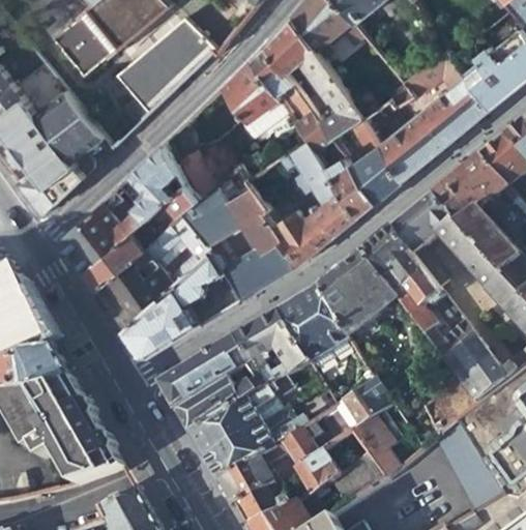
[(57,0),(71,19),(74,21),(50,38),(84,81),(105,59),(171,6),(165,0),(57,0)]
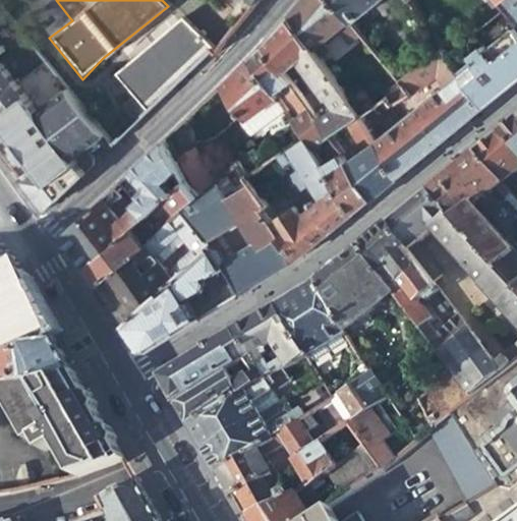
[(356,35),(346,22),(328,0),(301,0),(286,19),(312,57),(323,50),(317,41),(332,29),(344,45),(356,35)]
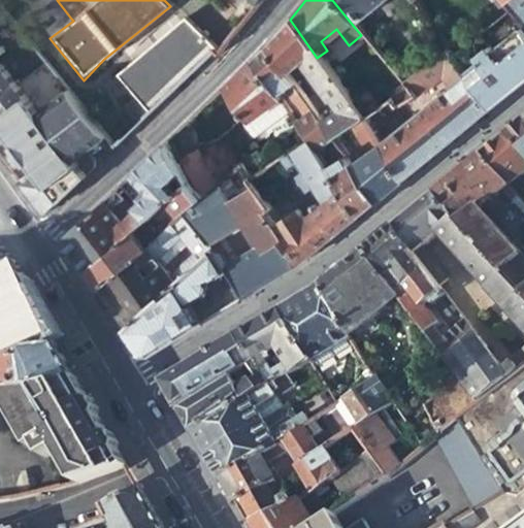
[(332,0),(351,23),(379,0),(332,0)]
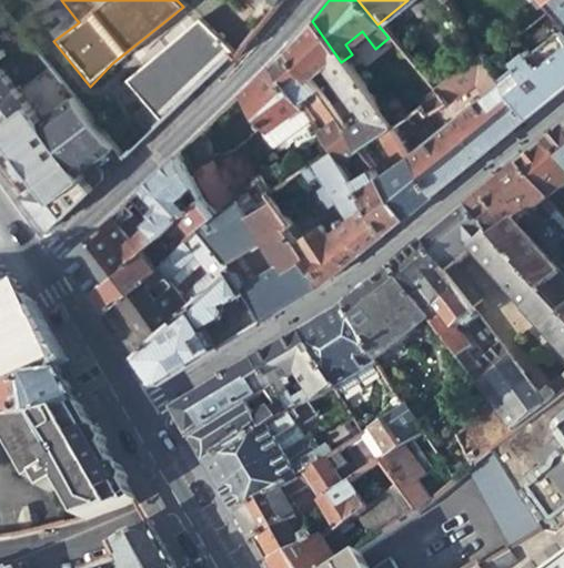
[(563,0),(544,0),(539,4),(544,12),(559,29),(560,30),(563,36),(563,0)]
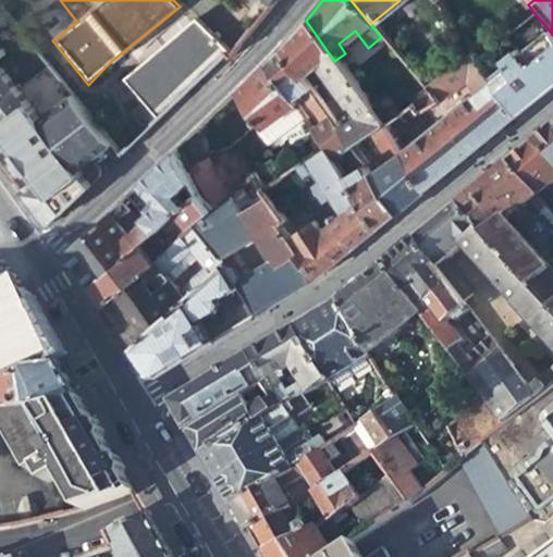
[(152,121),(226,57),(191,19),(123,84),(152,121)]
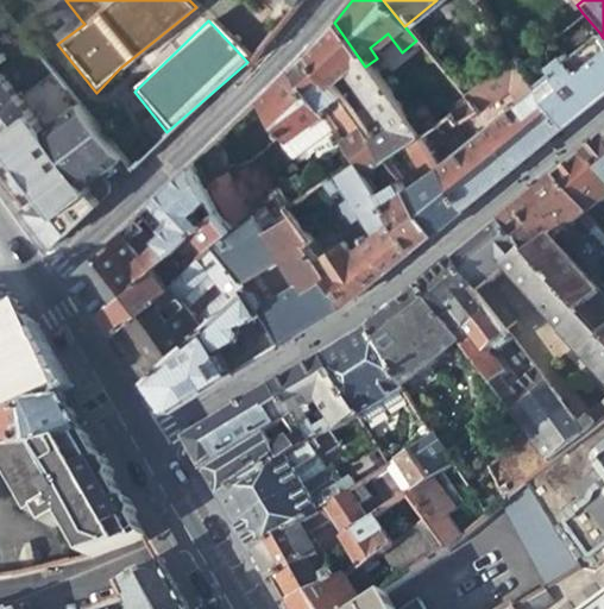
[(375,119),(358,132),(379,162),(397,149),(413,137),(365,67),(334,23),(322,36),(303,56),(327,89),(344,76),(375,119)]
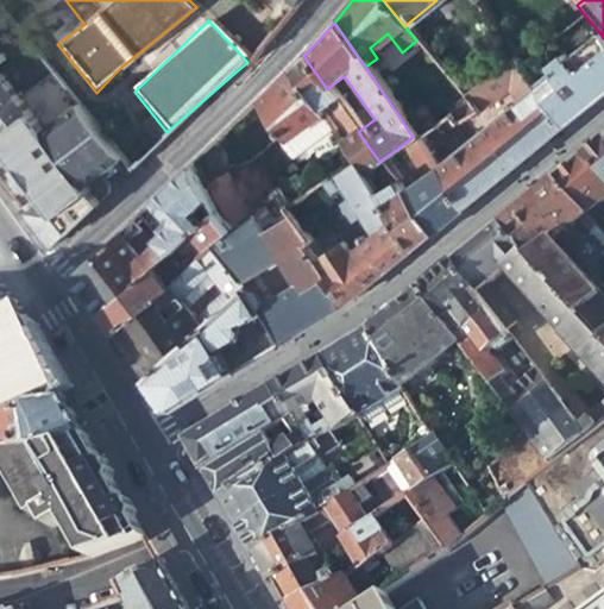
[(530,86),(564,127),(603,93),(603,38),(599,32),(598,31),(530,86)]
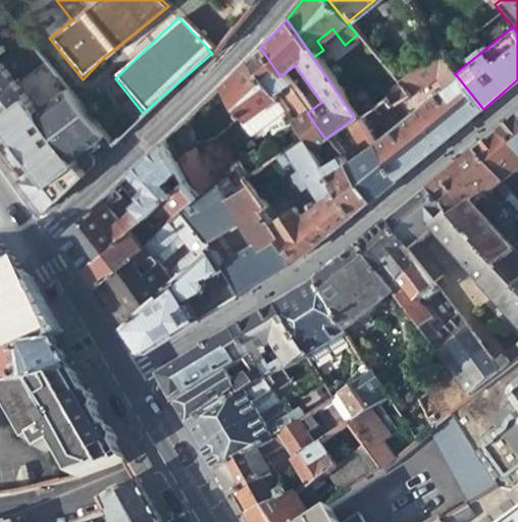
[(280,76),(260,48),(245,62),(281,112),(301,140),(308,151),(314,147),(325,139),(307,113),(280,76)]
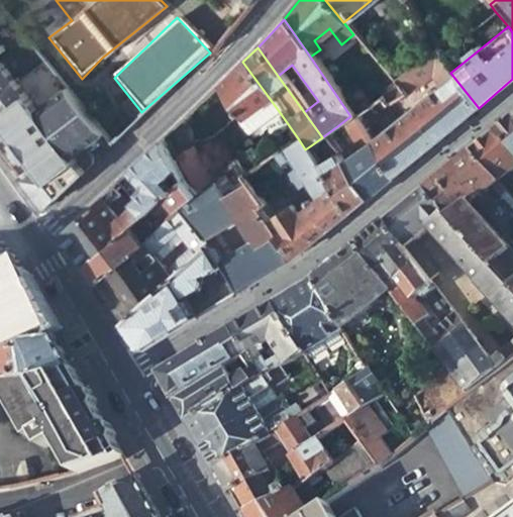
[(350,116),(361,130),(377,117),(385,128),(396,120),(392,114),(406,102),(411,108),(415,104),(406,93),(436,69),(445,80),(450,73),(431,48),(390,81),(398,92),(383,103),(377,96),(350,116)]
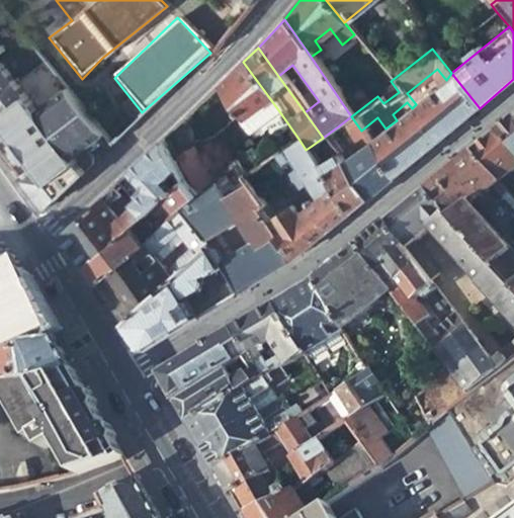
[(38,206),(41,206),(44,208),(76,179),(84,171),(83,169),(73,158),(97,138),(95,136),(55,94),(34,109),(23,95),(5,72),(0,65),(0,53),(1,52),(0,51),(0,131),(5,131),(8,135),(21,152),(23,156),(29,162),(17,183),(38,206)]
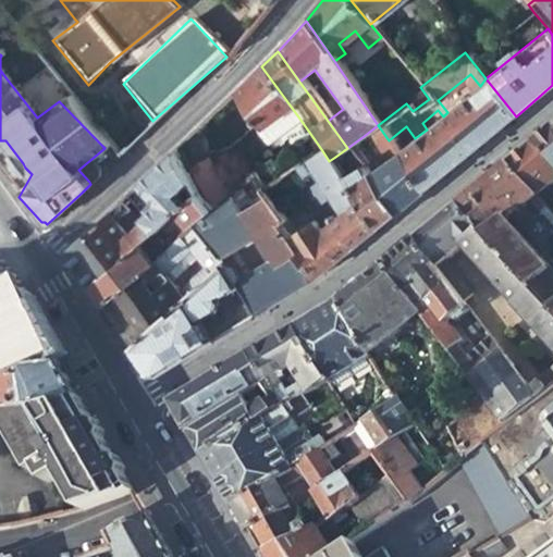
[(262,148),(300,120),(261,66),(230,96),(258,128),(252,134),(262,148)]
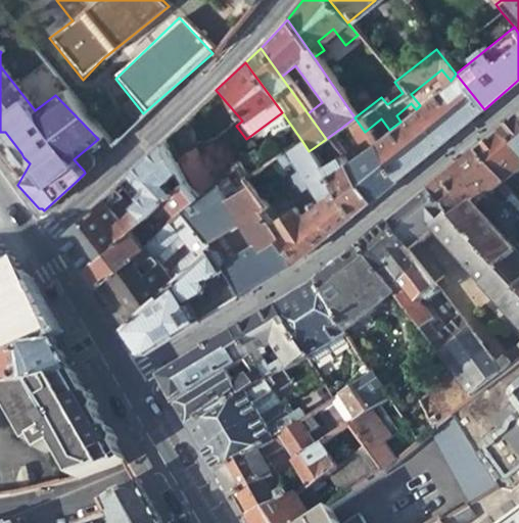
[(281,77),(308,113),(322,102),(295,65),(281,77)]
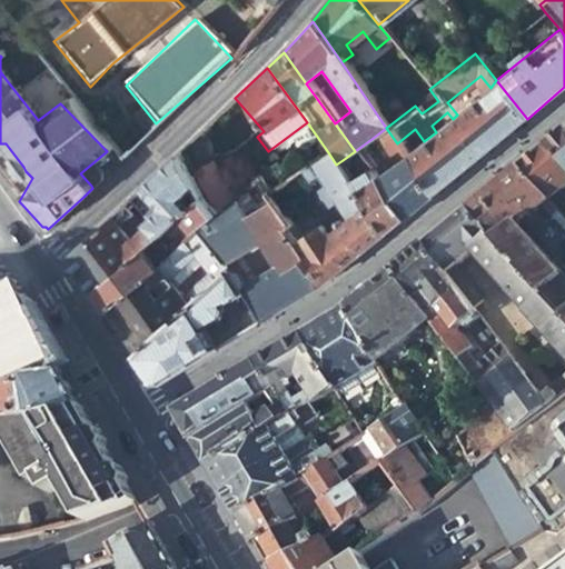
[(481,76),(447,102),(457,115),(491,88),(481,76)]
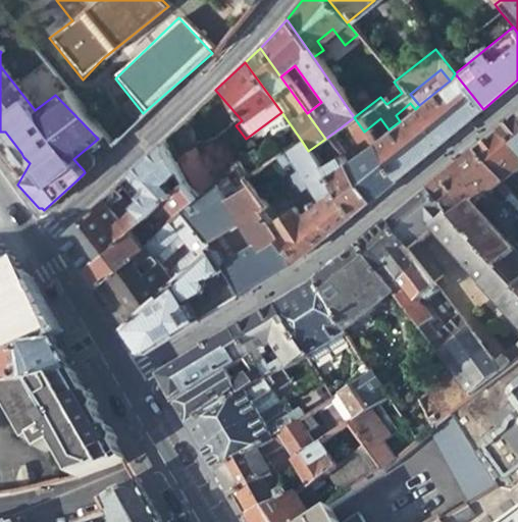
[(389,129),(372,143),(397,178),(483,109),(455,73),(450,81),(419,105),(415,109),(400,121),(389,129)]
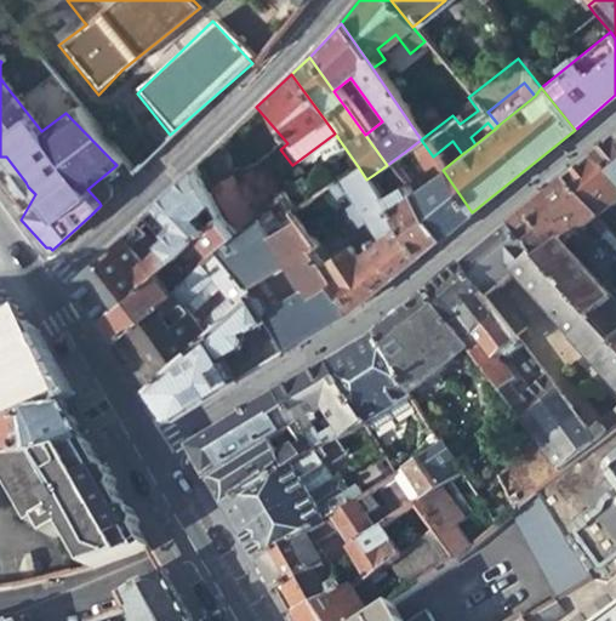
[(426,182),(408,194),(439,238),(472,212),(443,170),(433,157),(421,140),(405,152),(426,182)]
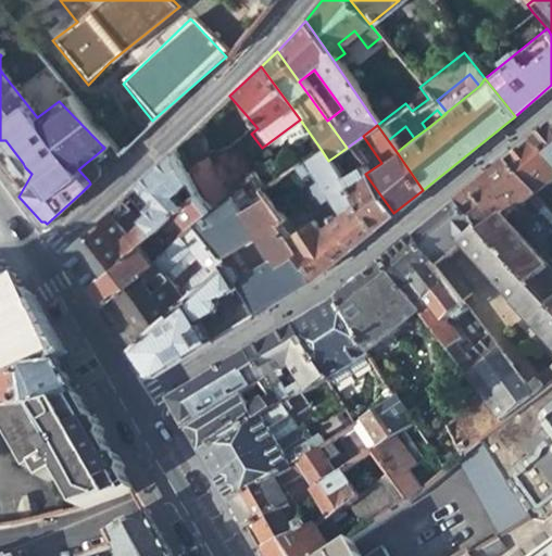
[(551,131),(548,128),(528,144),(551,171),(551,131)]
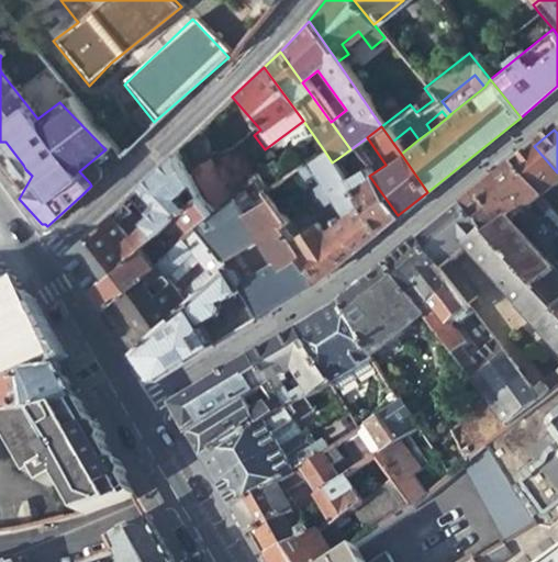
[(539,199),(557,183),(557,172),(534,146),(510,167),(539,199)]
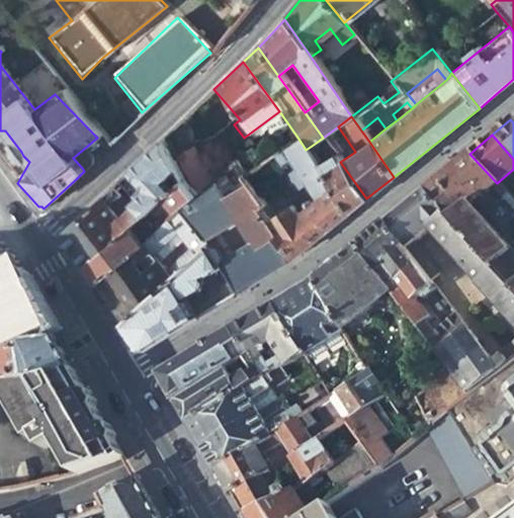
[(242,177),(287,260),(318,237),(348,212),(306,150),(298,139),(242,177)]
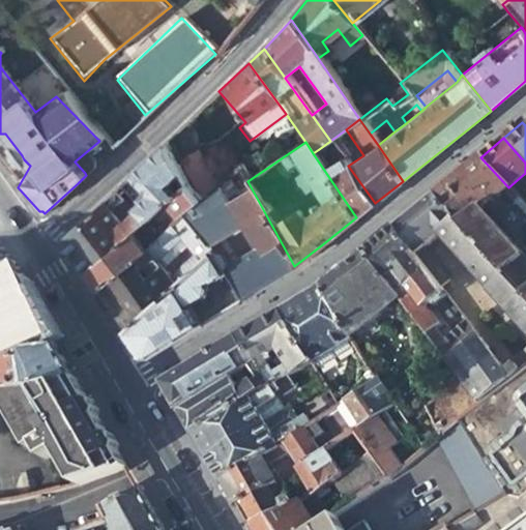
[(133,207),(135,209),(143,218),(163,201),(183,182),(173,163),(163,143),(147,158),(129,174),(148,195),(133,207)]
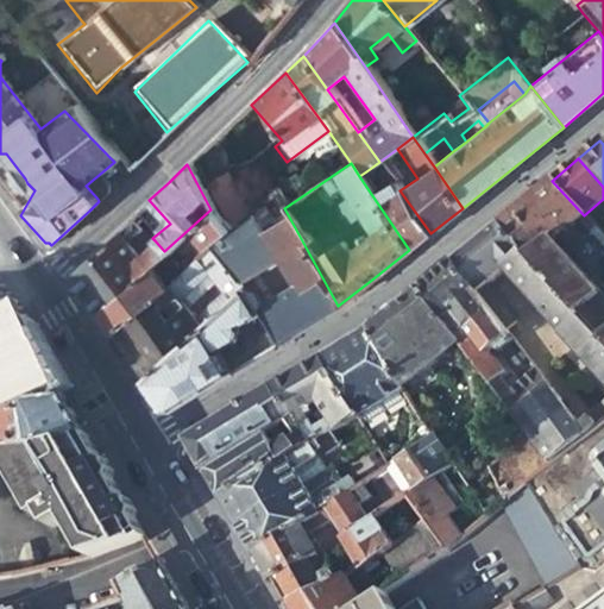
[(220,171),(199,187),(211,209),(228,228),(249,211),(220,171)]
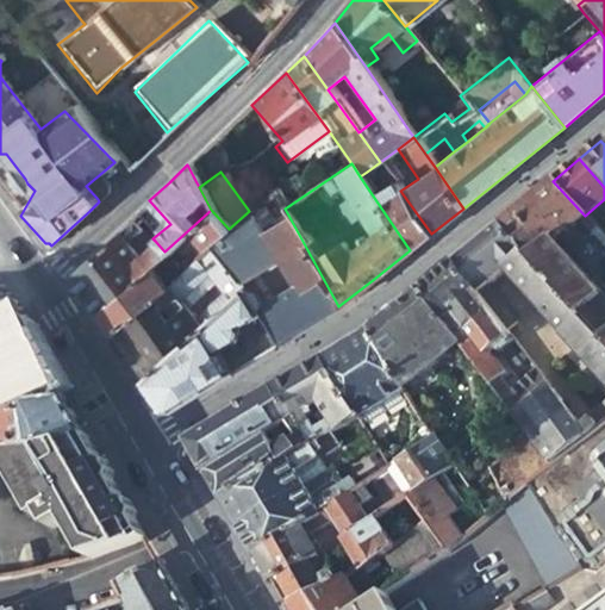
[(374,181),(367,172),(360,176),(410,250),(431,234),(400,191),(394,181),(381,190),(375,180),(374,181)]
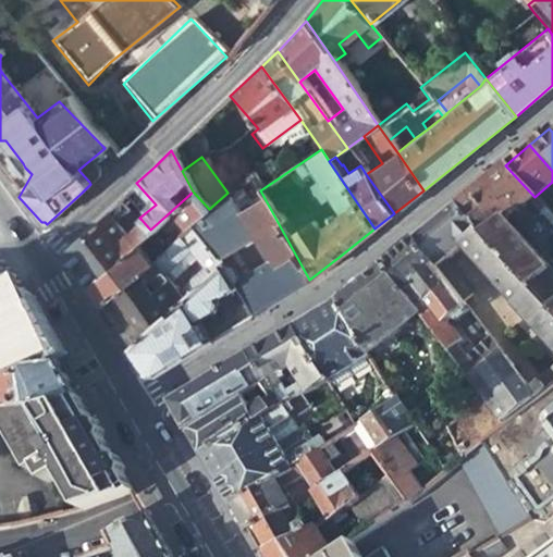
[(515,214),(535,197),(505,165),(452,207),(552,314),(552,275),(503,222),(513,212),(515,214)]
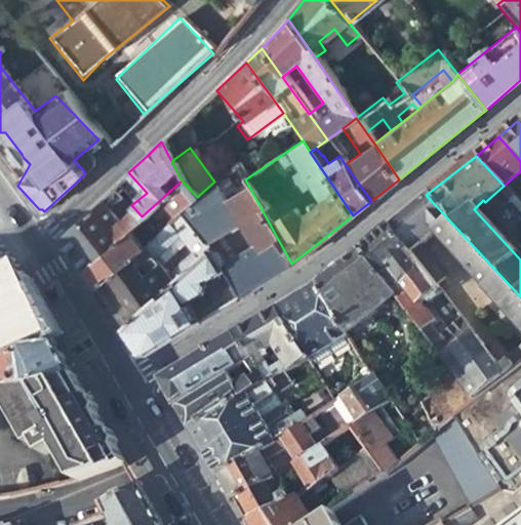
[(271,276),(291,264),(245,179),(236,162),(214,182),(197,197),(181,212),(205,242),(240,224),(271,276)]
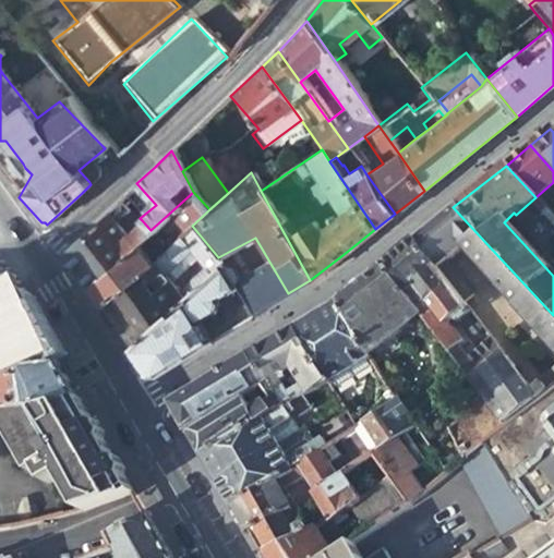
[(209,209),(193,192),(171,211),(182,225),(159,245),(148,232),(87,288),(106,312),(120,332),(131,347),(219,263),(218,257),(192,226),(209,209)]
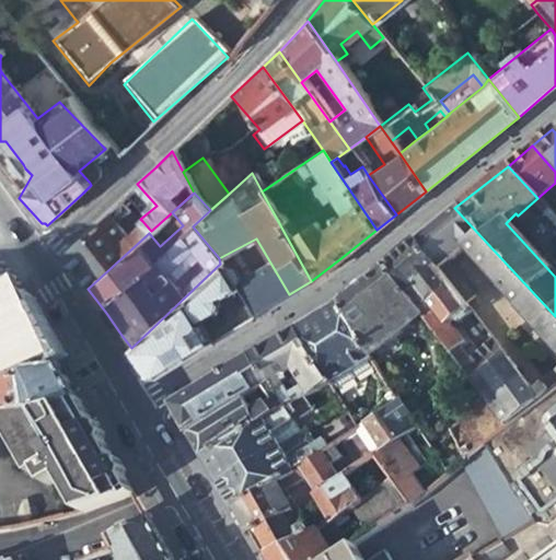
[(78,277),(88,289),(149,233),(151,231),(142,221),(132,230),(123,217),(125,214),(117,206),(105,216),(60,255),(73,271),(78,277)]
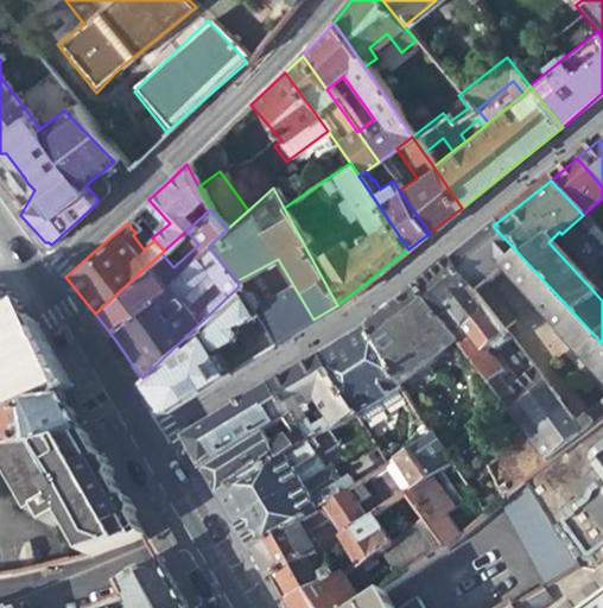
[(602,343),(493,226),(446,264),(499,330),(515,350),(531,339),(508,310),(481,282),(497,266),(559,329),(558,333),(602,379),(602,343)]
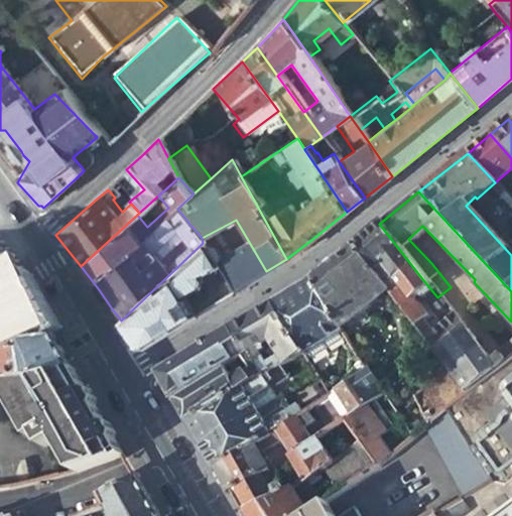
[(404,296),(423,280),(379,224),(350,247),(371,274),(381,266),(396,285),(386,293),(408,321),(419,312),(407,297),(406,298),(404,296)]
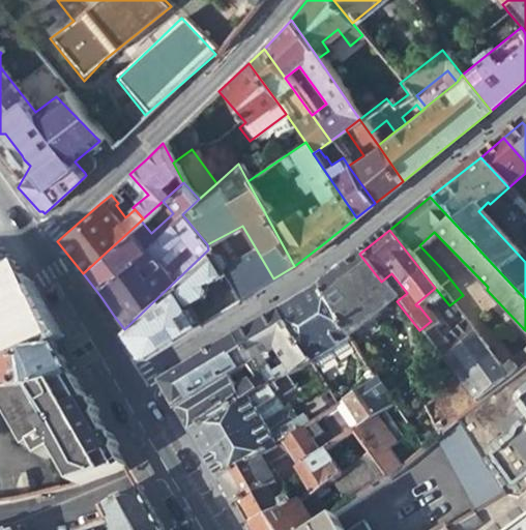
[(238,300),(208,249),(124,329),(121,332),(137,354),(148,356),(167,345),(229,306),(238,300)]
